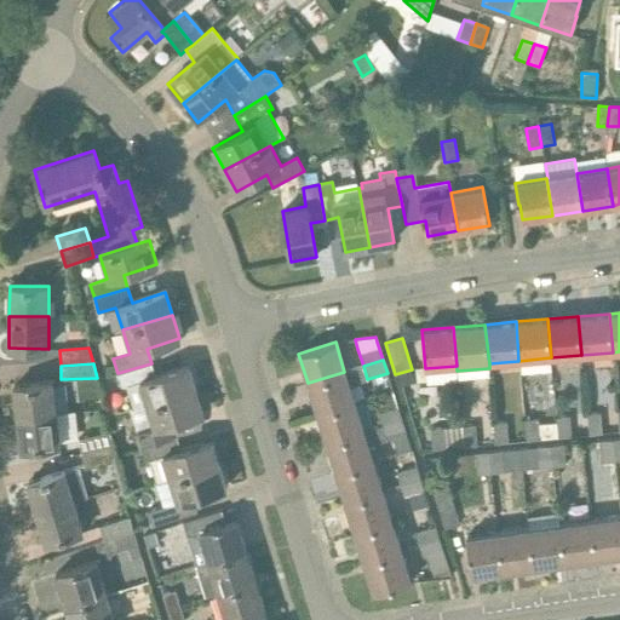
[(147,405),(195,389),(189,366),(155,377),(151,363),(118,373),(122,388),(139,382),(147,405)]
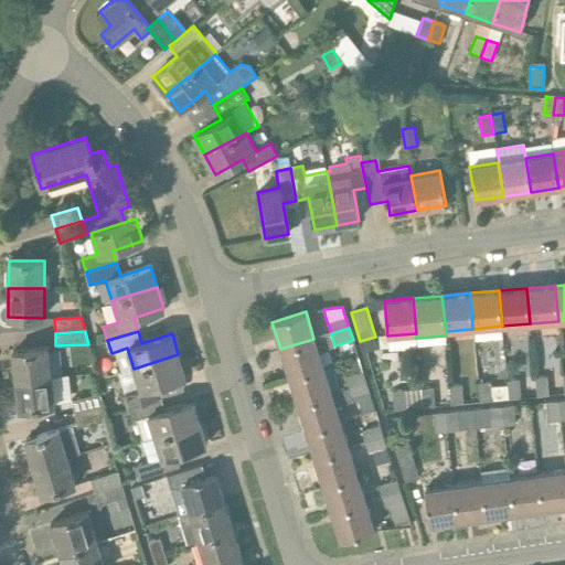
[(289,376),(322,366),(313,339),(280,349),(289,376)]
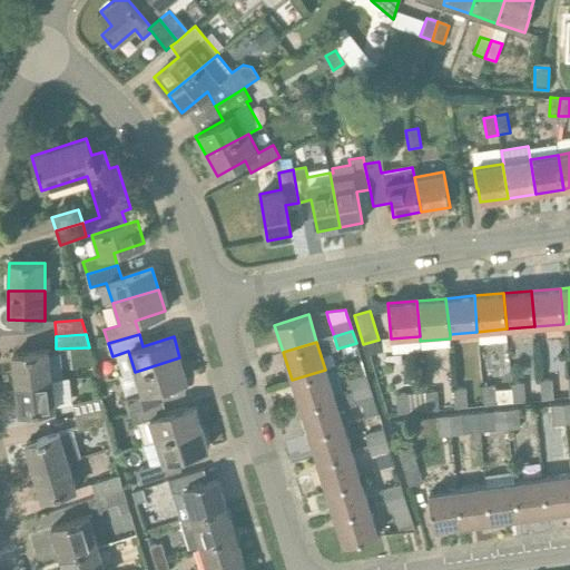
[(15,384),(52,380),(49,351),(11,355),(15,384)]
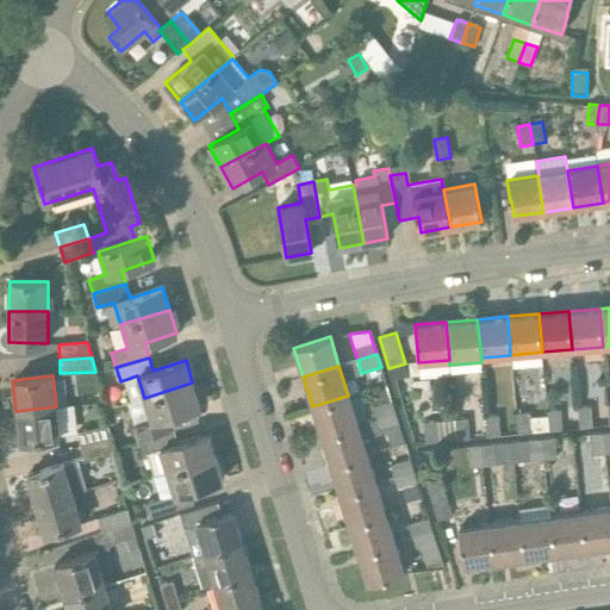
[(137,441),(172,430),(167,416),(200,406),(192,383),(144,398),(136,400),(142,423),(134,427),(137,441)]
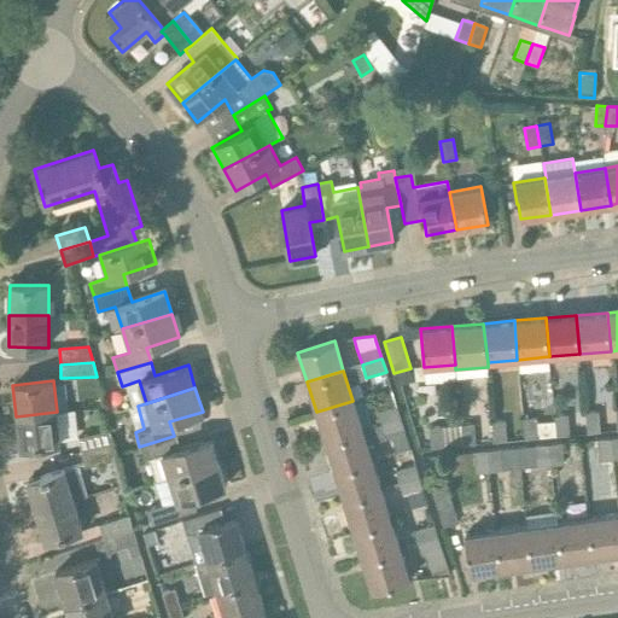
[(326,442),(362,430),(353,401),(316,412),(326,442)]
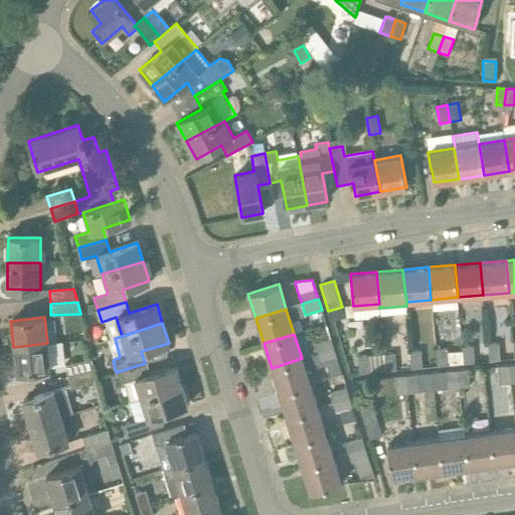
[(317,354),(334,349),(331,339),(314,344),(317,354)]
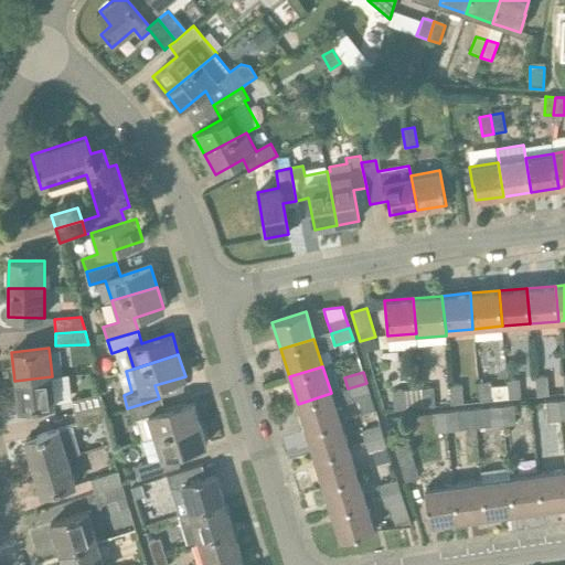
[(18,409),(55,405),(52,376),(14,381),(18,409)]
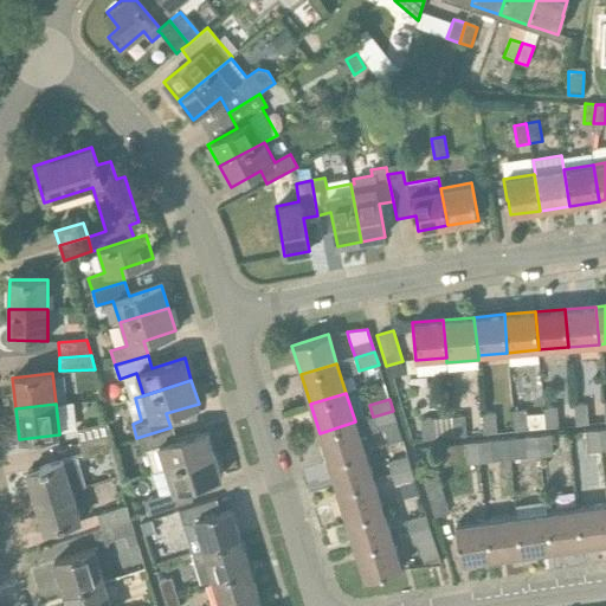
[(575,426),(588,424),(587,404),(573,405),(575,426)]
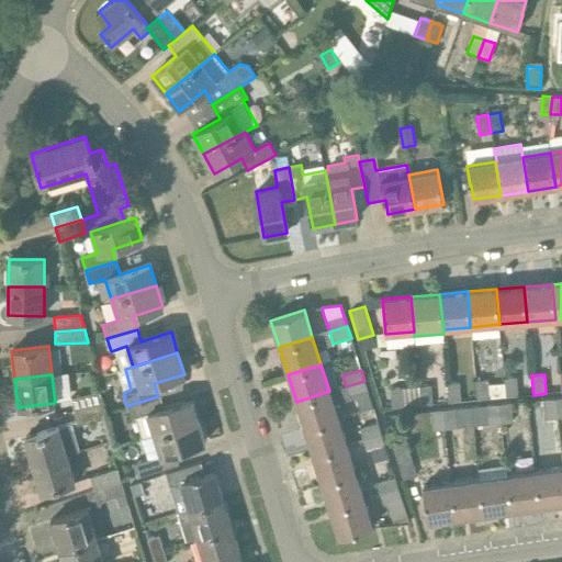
[(505,397),(518,396),(516,377),(504,379),(505,397)]
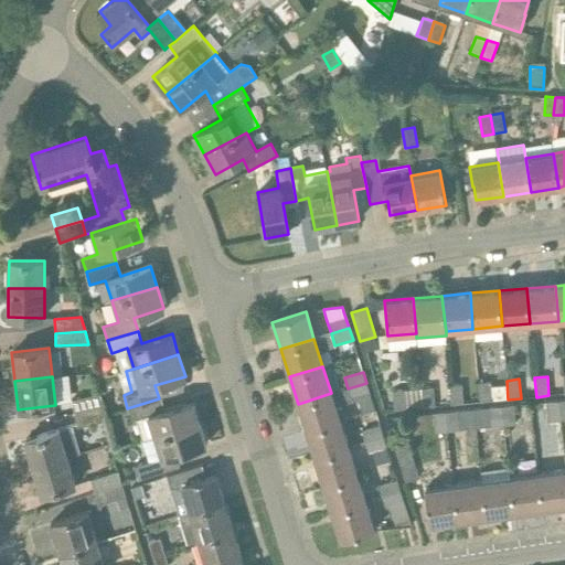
[(480,402),(492,401),(490,382),(478,383),(480,402)]
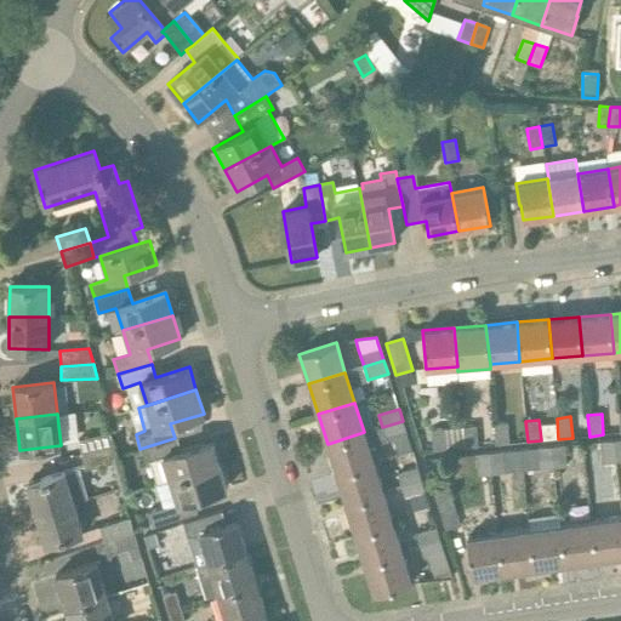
[(386,439),(406,433),(403,421),(382,427),(386,439)]
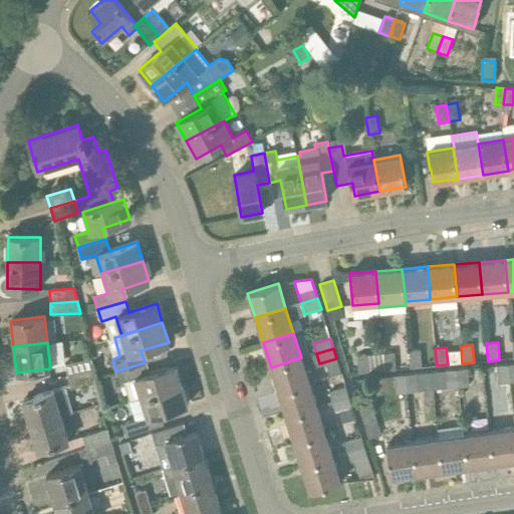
[(411,368),(422,367),(420,350),(409,351),(411,368)]
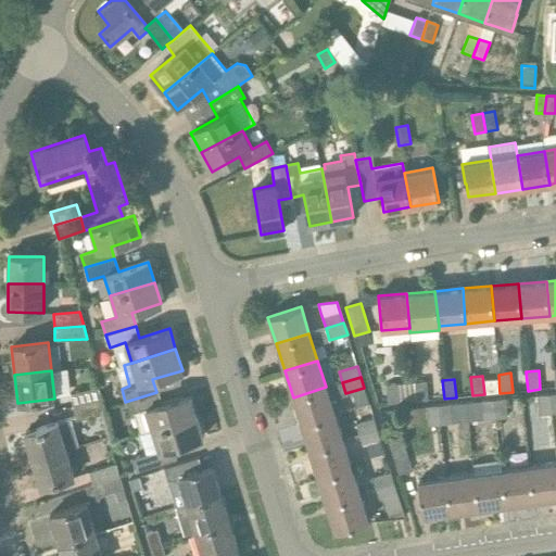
[(416,401),(428,400),(426,381),(414,382),(416,401)]
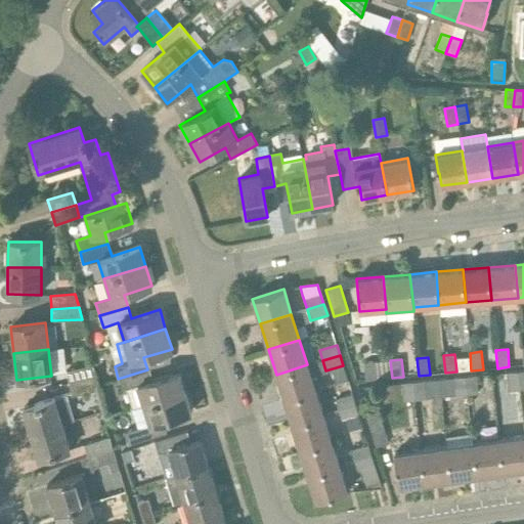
[(365,381),(377,380),(375,361),(363,363),(365,381)]
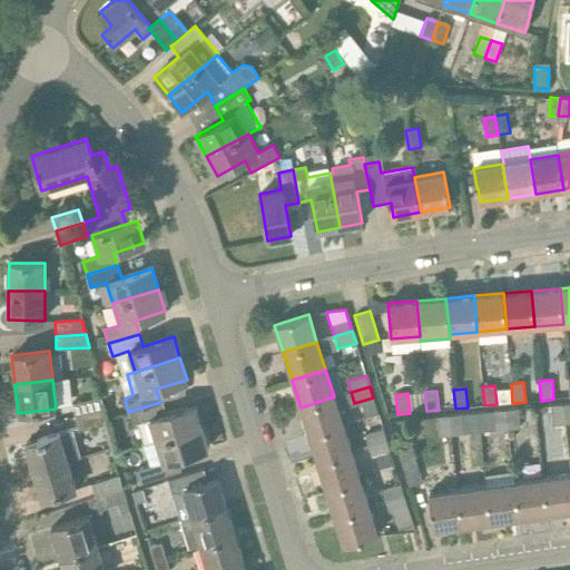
[(76,418),(104,411),(100,396),(72,403),(76,418)]
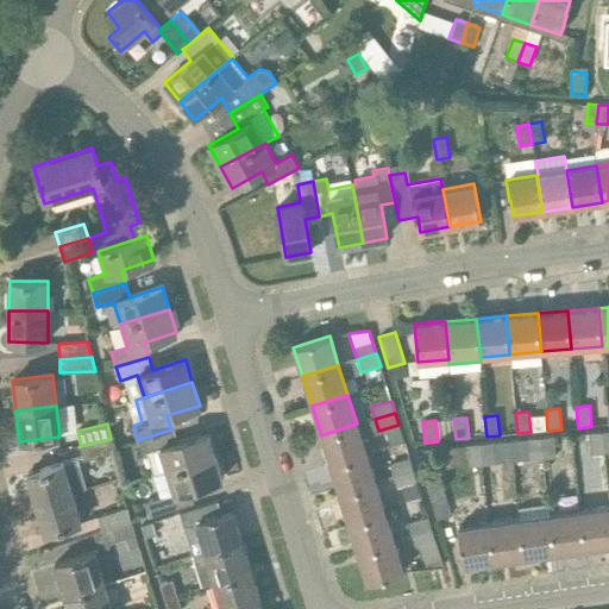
[(330,465),(366,453),(357,424),(321,435),(330,465)]
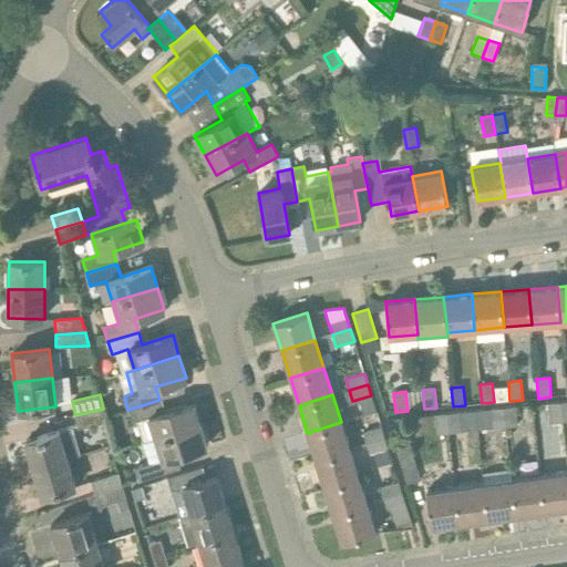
[(153,439),(200,424),(194,403),(163,412),(160,400),(127,410),(130,423),(146,418),(153,439)]
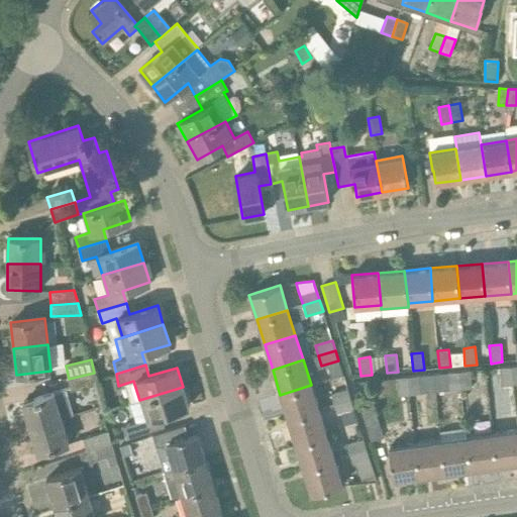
[(343,376),(339,365),(328,368),(332,379),(343,376)]
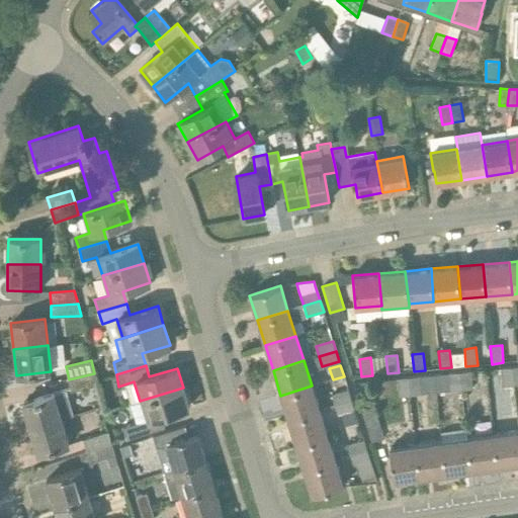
[(502,386),(513,385),(512,367),(500,369),(502,386)]
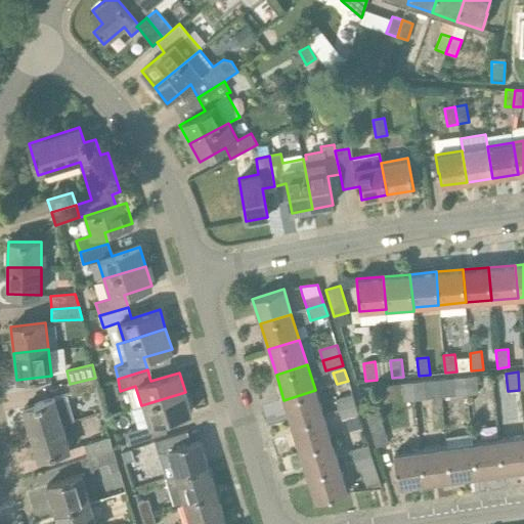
[(478,391),(492,390),(490,376),(481,377),(477,377),(477,376),(466,377),(468,395),(478,394),(478,391)]
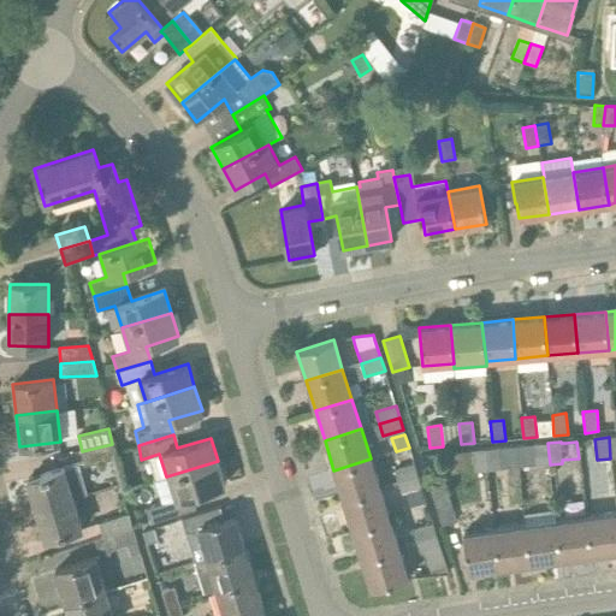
[(521,467),(550,465),(548,443),(520,446),(521,467)]
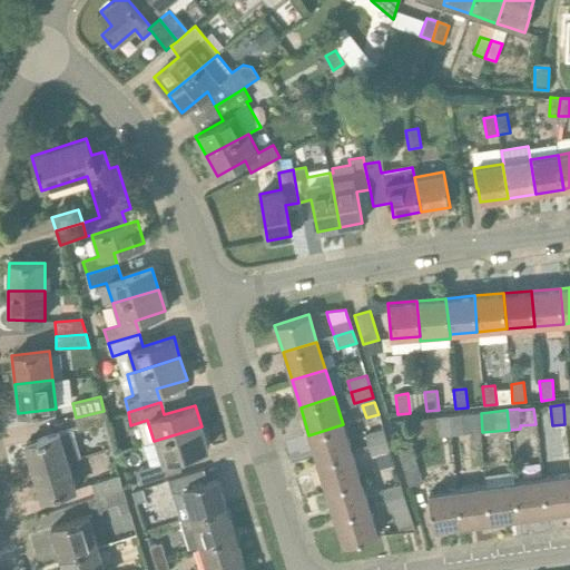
[(78,431),(107,424),(104,411),(76,418),(78,431)]
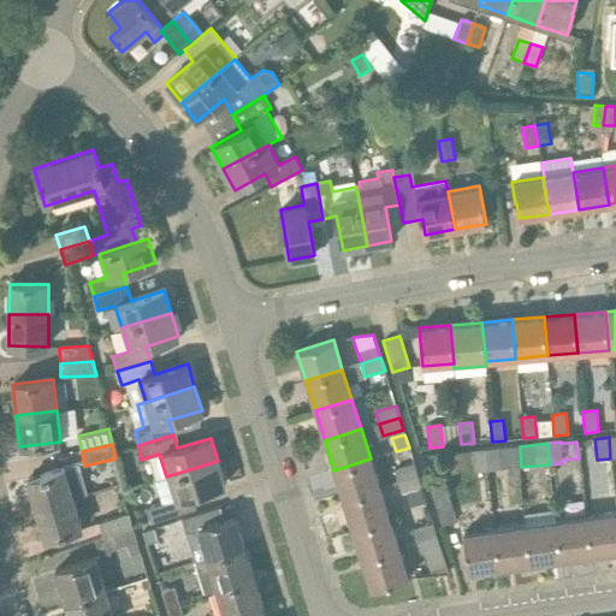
[(489,471),(521,467),(520,446),(487,449),(489,471)]
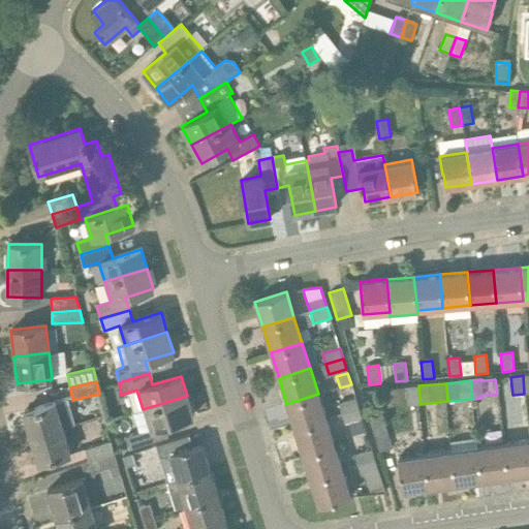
[(407,405),(419,404),(418,385),(405,387),(407,405)]
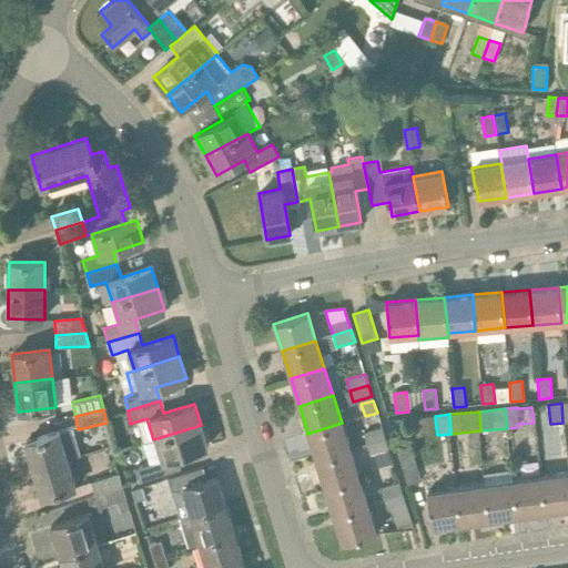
[(316,460),(351,450),(342,423),(307,434),(316,460)]
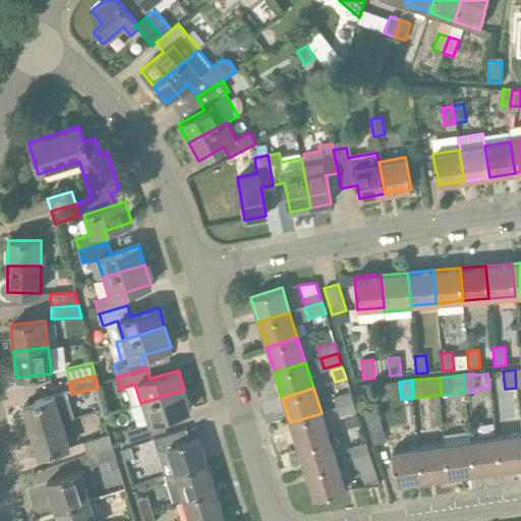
[(123,429),(127,442),(166,429),(163,417),(190,409),(184,390),(140,403),(132,406),(138,425),(123,429)]
